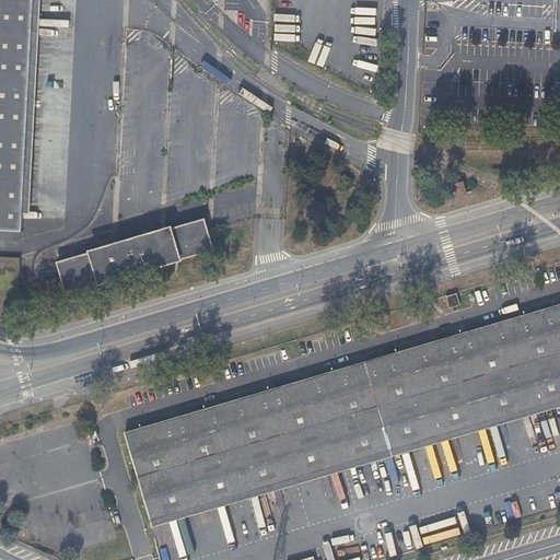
[(0,0),(0,108),(28,111),(34,0),(0,0)]
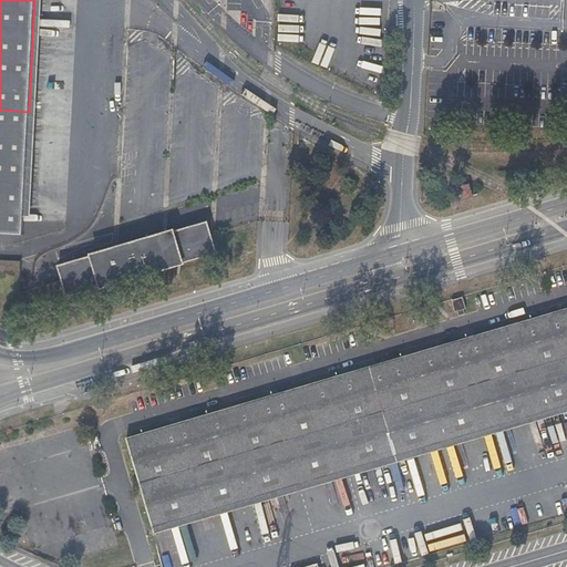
[(34,0),(29,112),(35,113),(41,0),(34,0)]
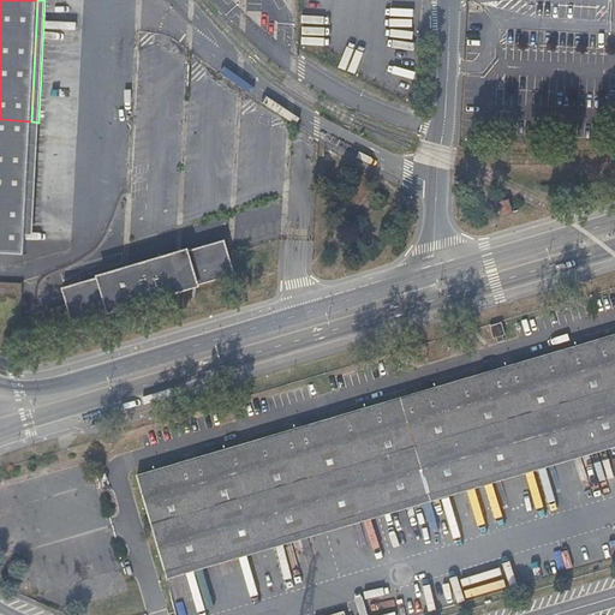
[(31,121),(0,119),(0,252),(24,255),(25,236),(31,121)]
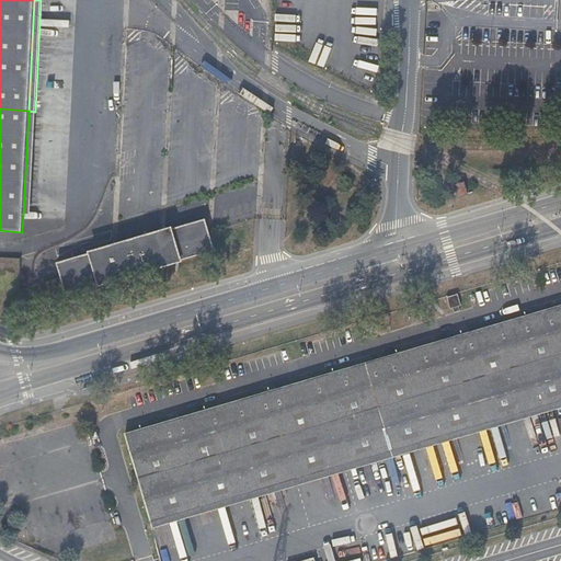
[(30,215),(35,112),(29,111),(23,215),(30,215)]
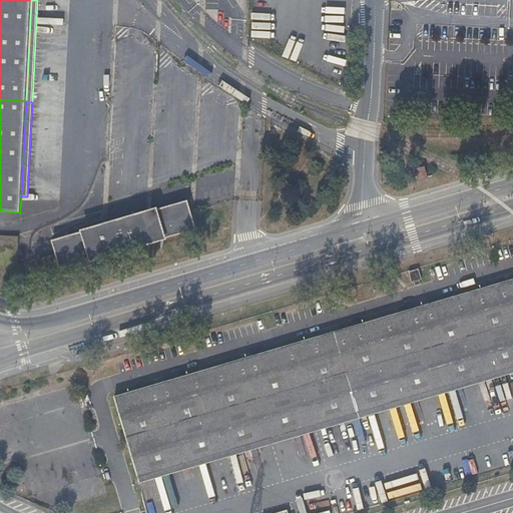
[(424,165),(416,168),(419,178),(427,176),(424,165)]
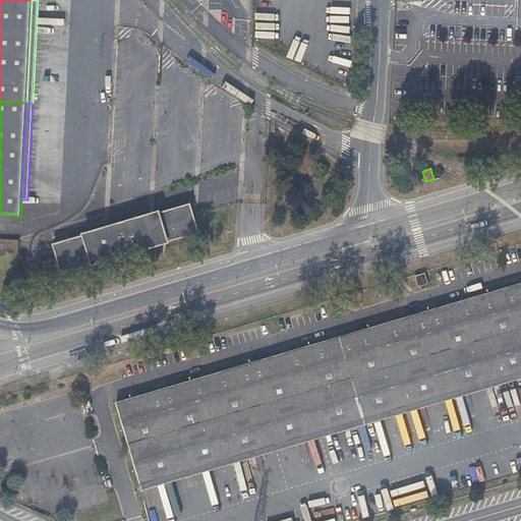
[(191,204),(54,244),(62,273),(199,232),(191,204)]
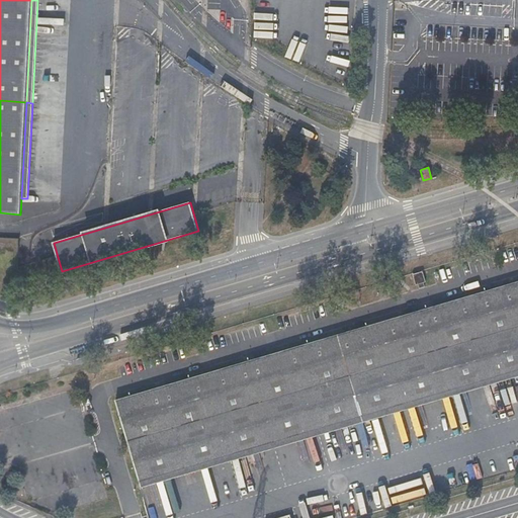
[(517,279),(116,399),(141,480),(517,368),(517,279)]
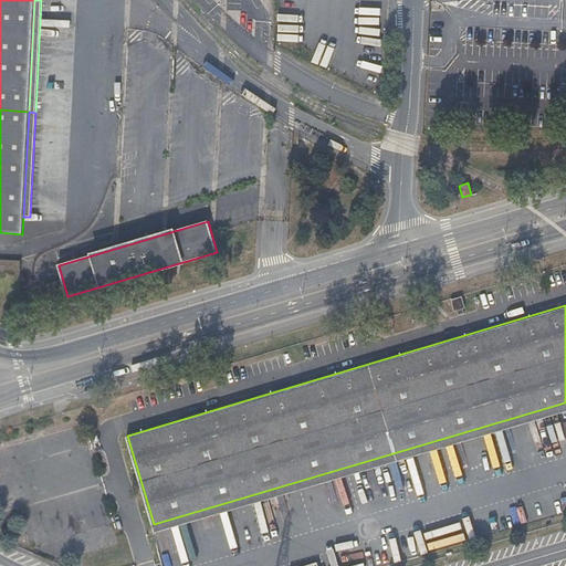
[(565,402),(154,524),(155,531),(565,410),(565,402)]
